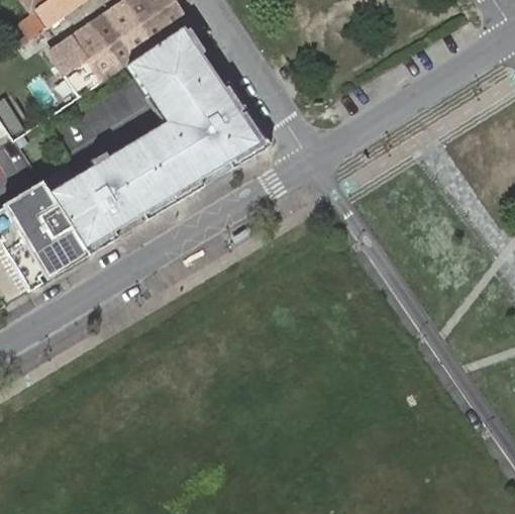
[(19,0),(28,11),(33,8),(43,0),(19,0)]
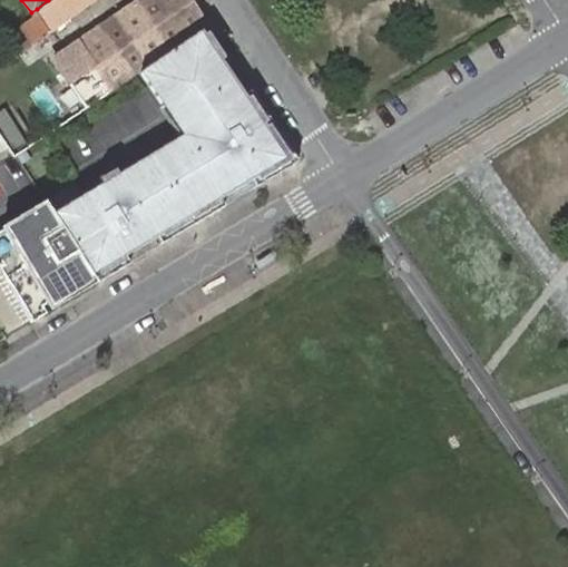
[(50,27),(86,0),(48,0),(37,9),(50,27)]
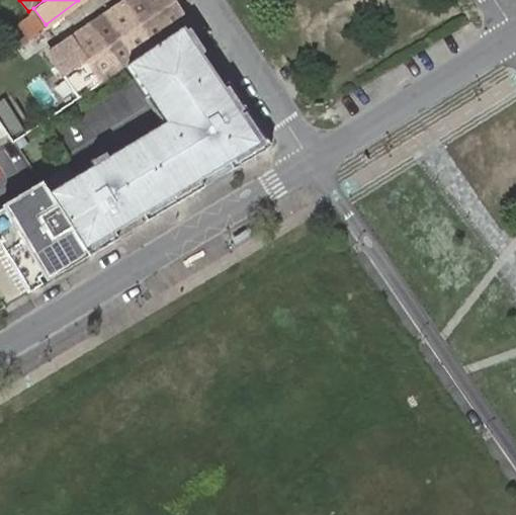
[(187,22),(171,0),(122,0),(47,52),(77,96),(102,80),(127,63),(187,22)]
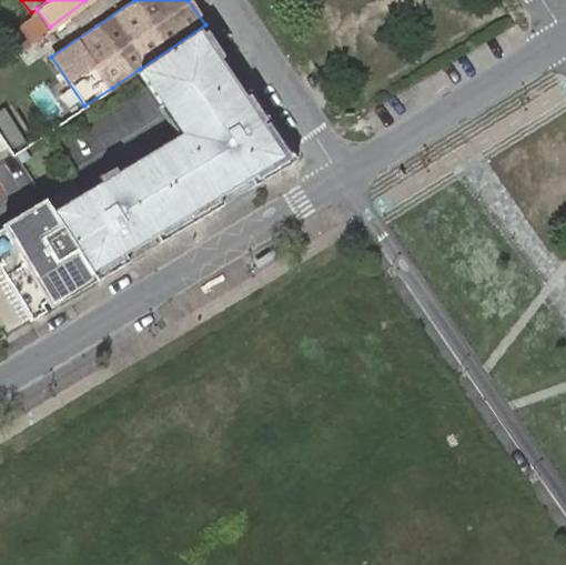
[(52,213),(63,230),(88,270),(94,278),(294,158),(205,24),(140,69),(184,134),(52,213)]
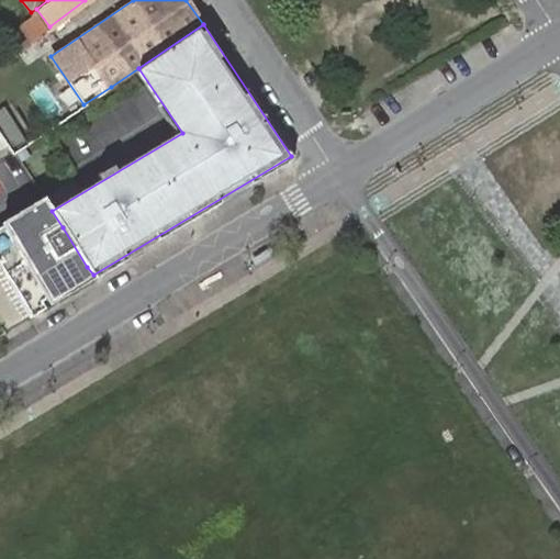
[(0,148),(9,143),(0,129),(0,148)]
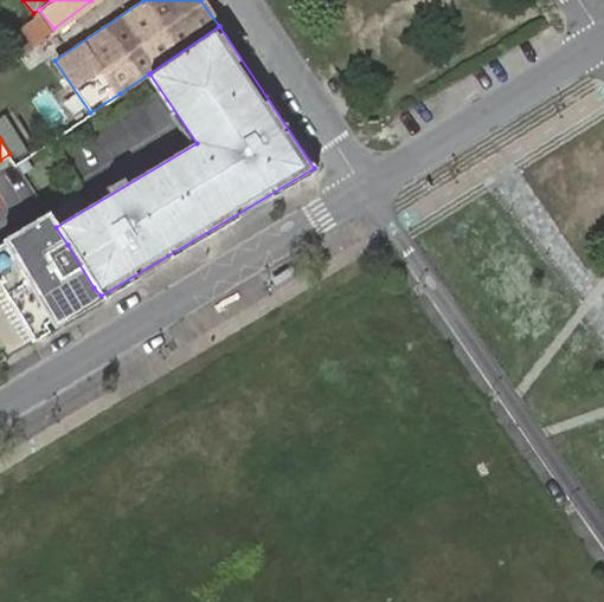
[(57,220),(83,204),(76,193),(50,208),(57,220)]
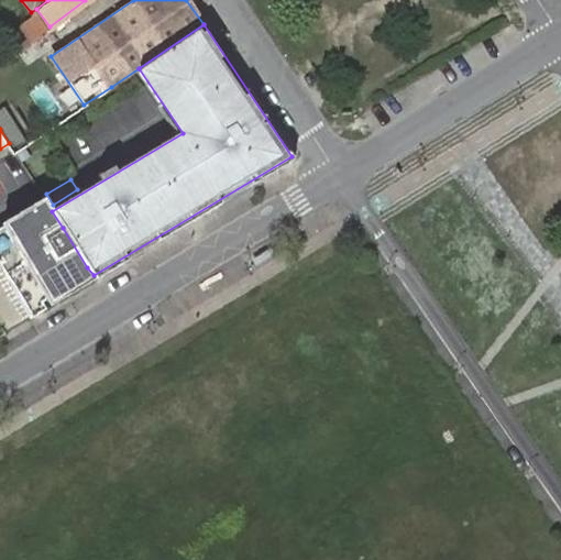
[(87,267),(52,211),(44,198),(0,224),(0,265),(25,306),(87,267)]
